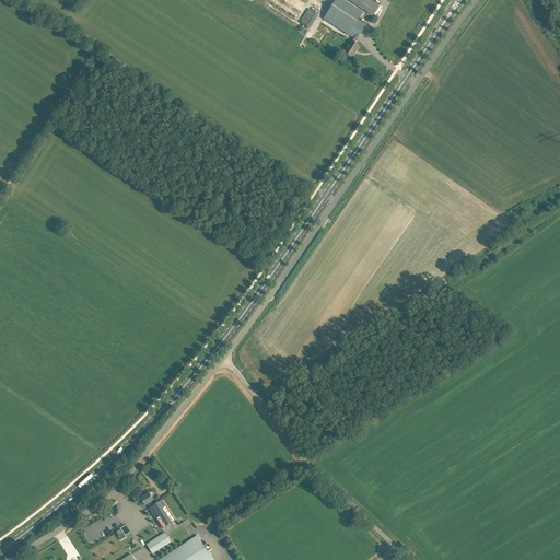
[(343,0),(336,0),(324,19),(353,38),(348,45),(349,45),(343,53),(347,55),(352,58),(360,46),(354,43),(356,39),(357,41),(366,25),(358,20),(362,12),(343,0)]
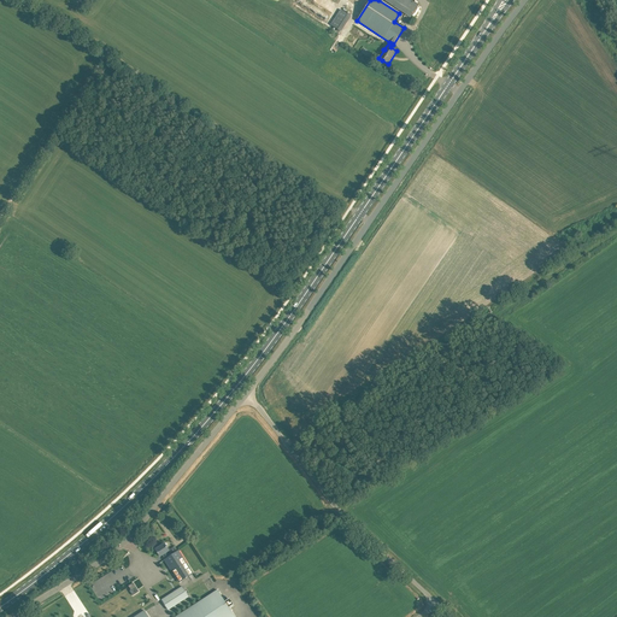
[(383,0),(387,1),(411,18),(418,6),(410,0),(383,0)]
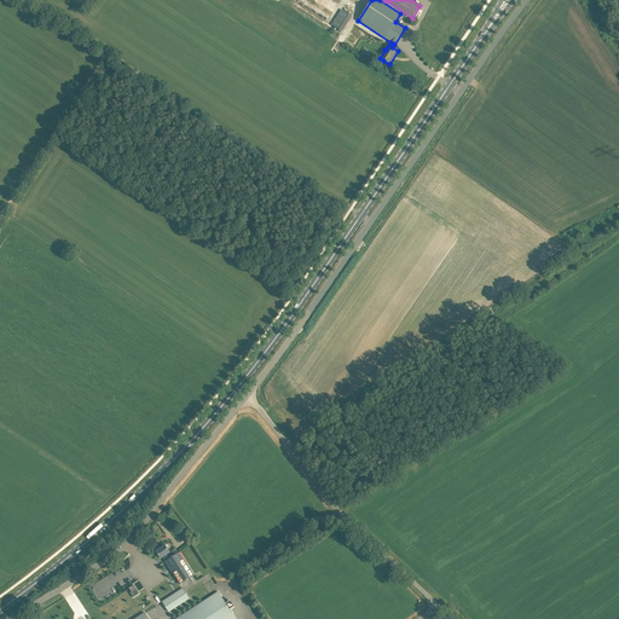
[(342,9),(333,25),(343,33),(354,16),(342,9)]
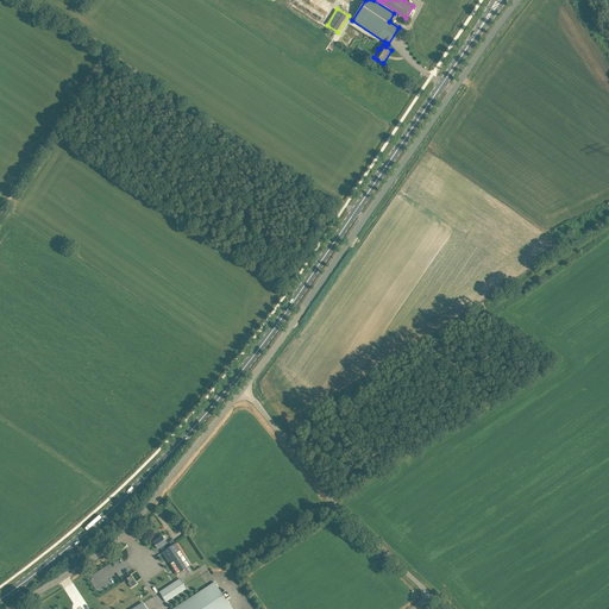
[(336,42),(345,30),(341,27),(333,41),(336,42)]
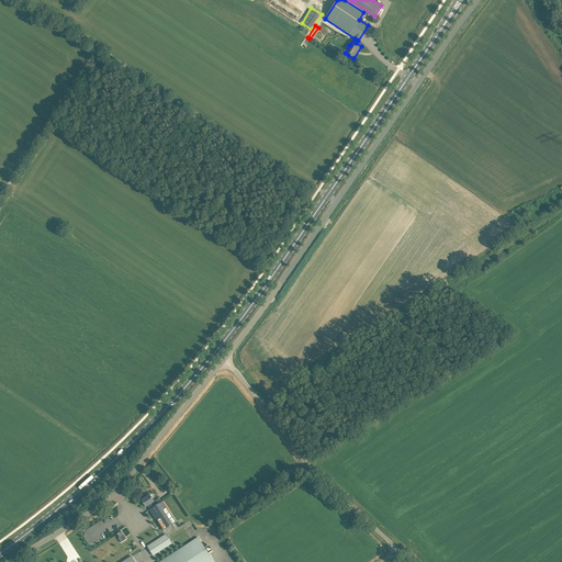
[(155,507),(152,503),(154,502),(149,495),(149,496),(146,498),(146,497),(142,501),(146,507),(148,505),(150,509),(155,507)]
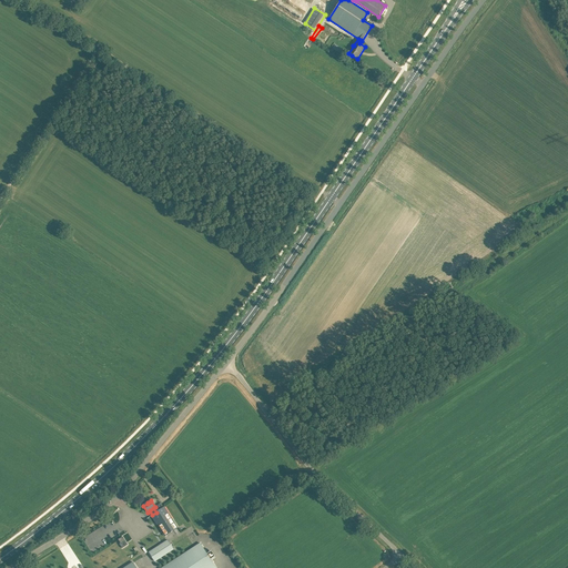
[(152,516),(164,536),(178,528),(168,511),(164,507),(156,513),(152,515),(152,516)]
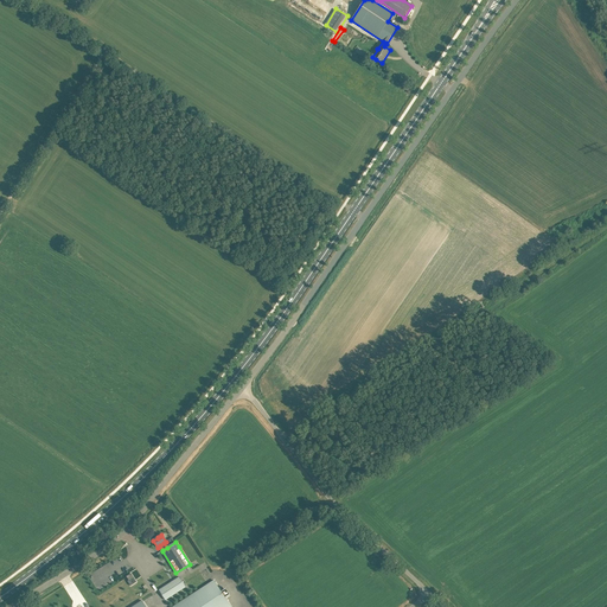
[(136,582),(134,577),(132,574),(127,576),(129,581),(128,581),(131,586),(136,582)]
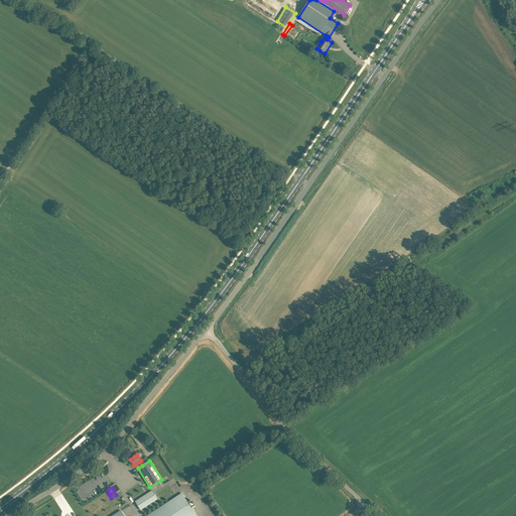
[(135,502),(140,510),(158,499),(152,491),(135,502)]
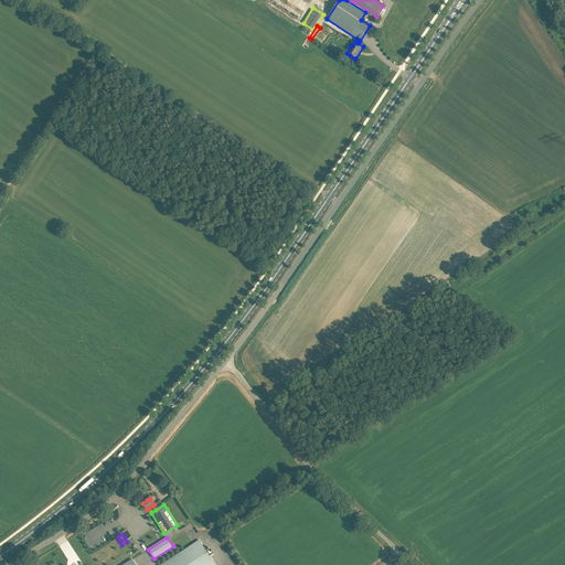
[(199,540),(160,564),(215,564),(210,556),(213,554),(210,550),(206,552),(199,540)]
